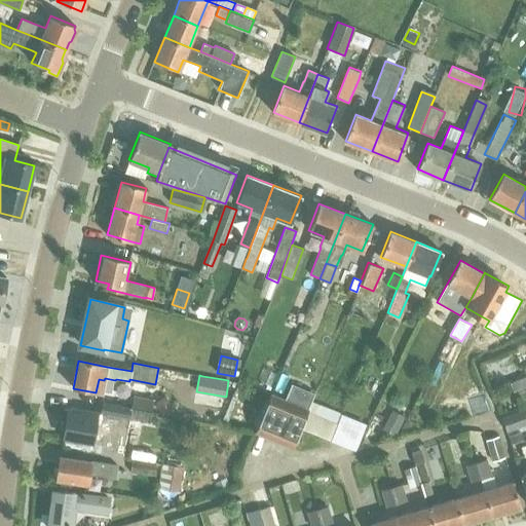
[(525,376),(511,381),(513,389),(525,385),(525,376)]
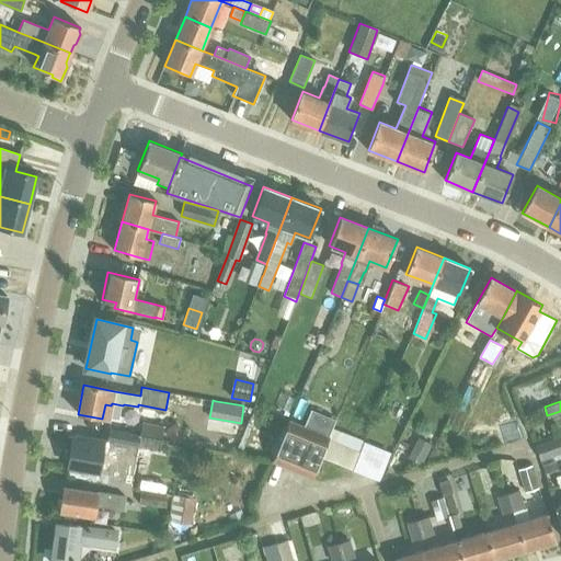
[(329,437),(289,421),(273,461),(312,478),(321,458),(329,439),(329,437)]
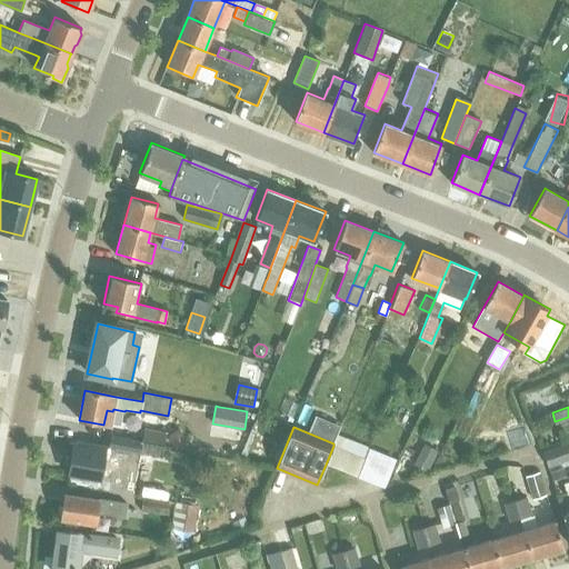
[(143,429),(141,440),(163,445),(166,433),(143,429)]
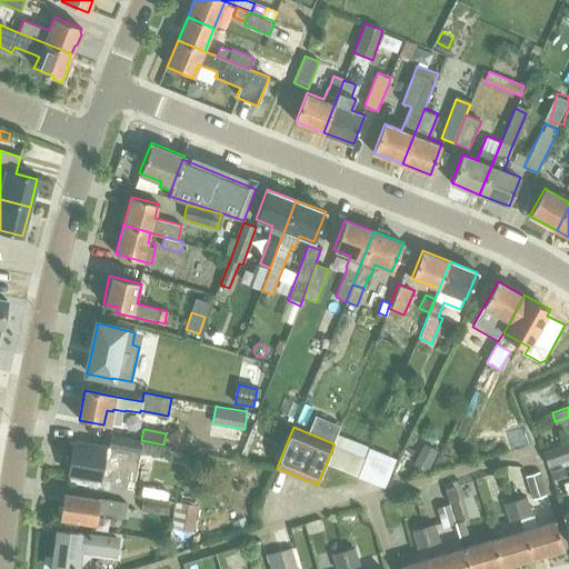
[(169,435),(168,441),(171,446),(178,448),(183,445),(185,438),(181,432),(175,431),(169,435)]
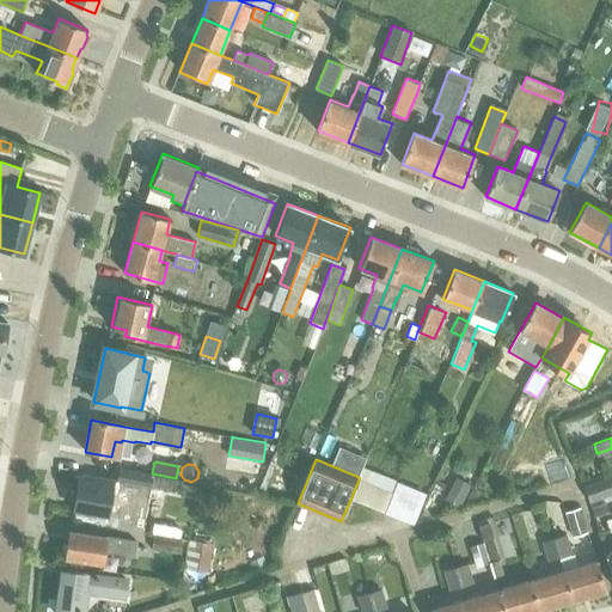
[(80,479),(74,509),(120,519),(118,528),(144,533),(152,488),(154,475),(152,473),(121,467),(117,482),(97,478),(96,483),(80,479)]
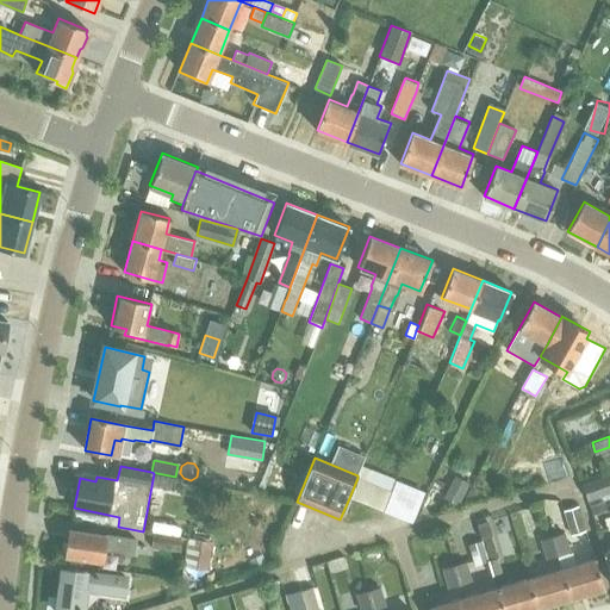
[(455,475),(446,495),(459,502),(470,483),(455,475)]
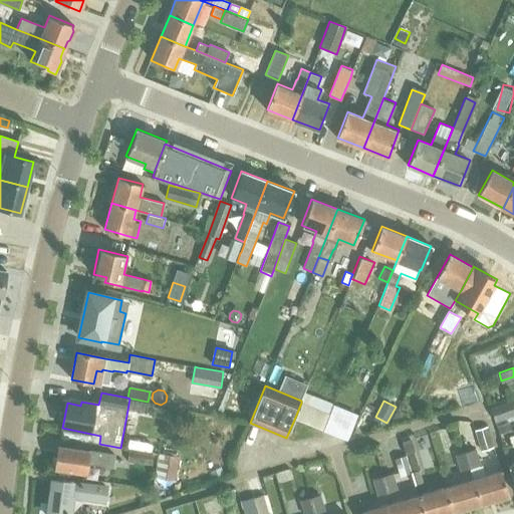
[(513,402),(497,408),(490,410),(495,425),(513,418),(513,402)]
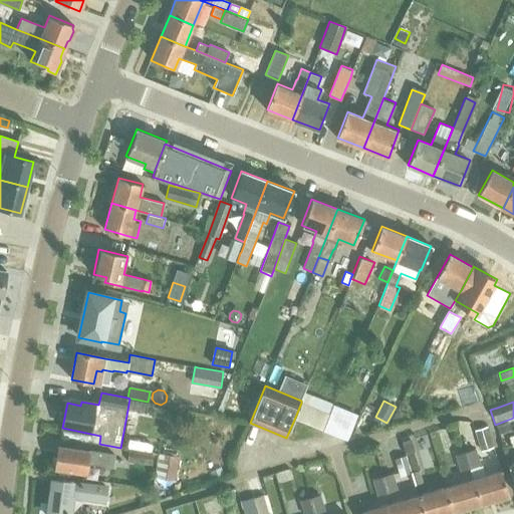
[(301,403),(294,420),(322,432),(329,415),(301,403)]
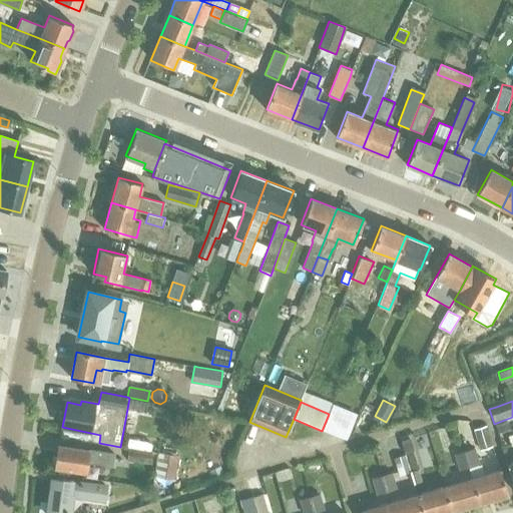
[(508,422),(496,425),(499,433),(511,429),(508,422)]
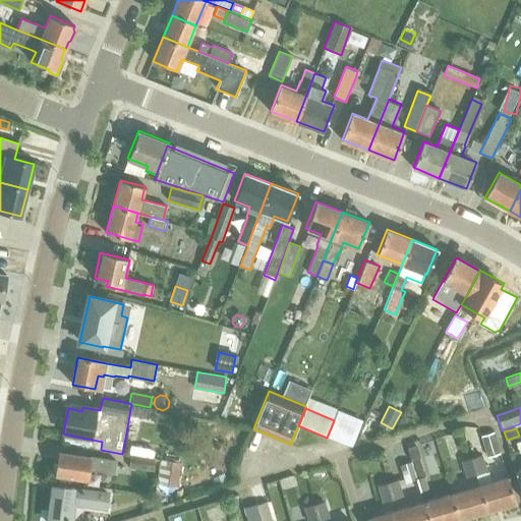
[(482,436),(488,456),(501,452),(495,431),(482,436)]
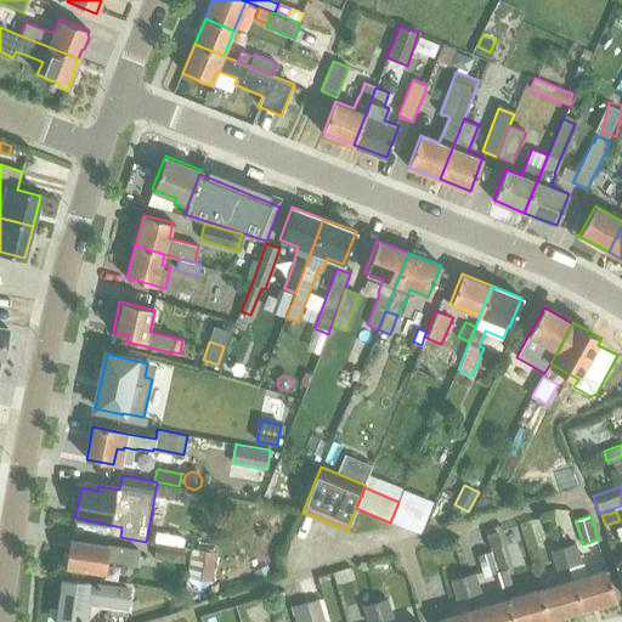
[(309,543),(318,522),(305,516),(295,537),(309,543)]
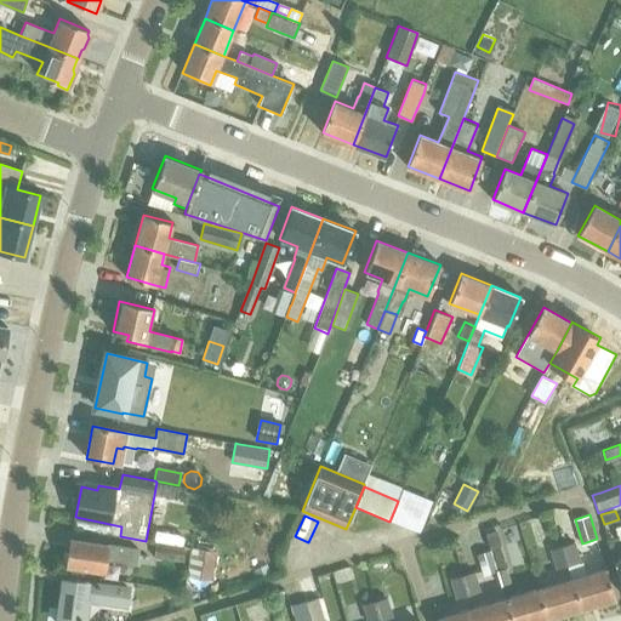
[(495,529),(485,533),(490,550),(500,546),(495,529)]
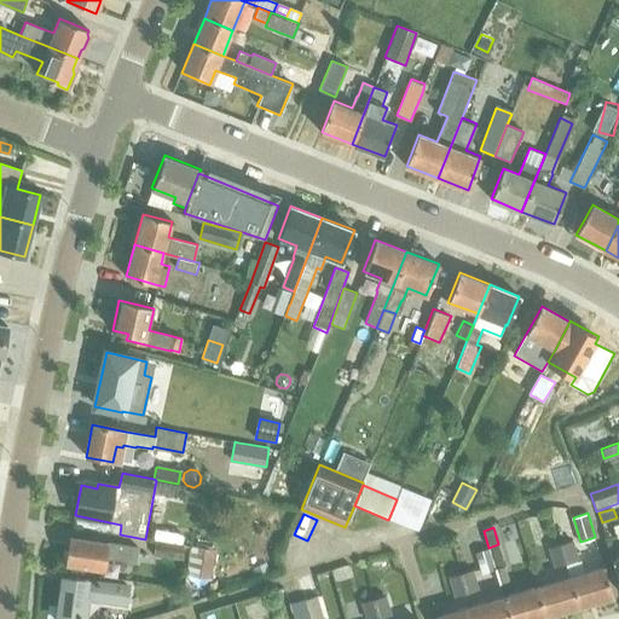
[(137,562),(138,548),(70,538),(67,565),(104,571),(105,557),(137,562)]
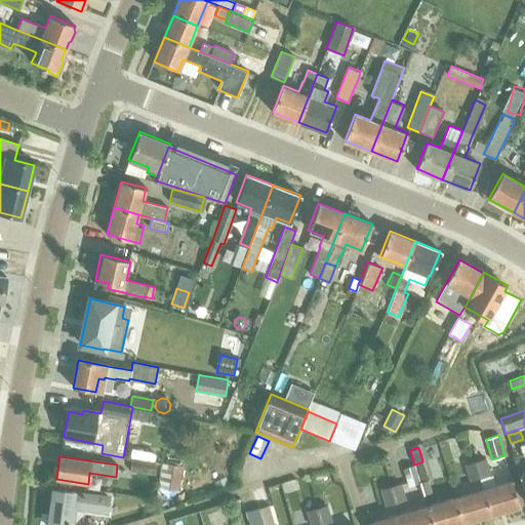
[(154,475),(156,461),(132,458),(130,472),(154,475)]
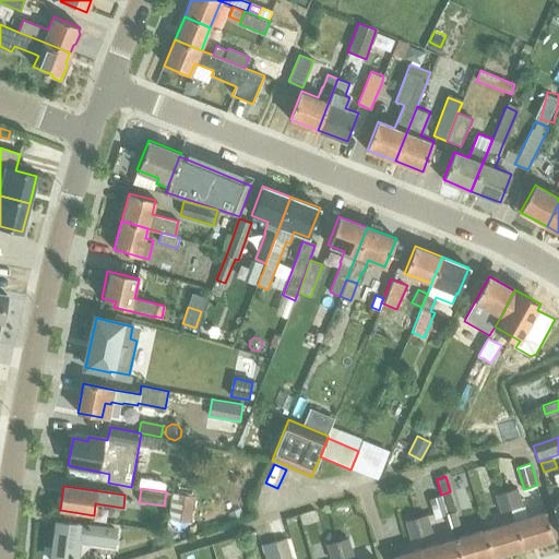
[(514,521),(522,548),(552,538),(545,512),(528,516),(525,503),(526,502),(522,490),(508,495),(511,507),(514,521)]
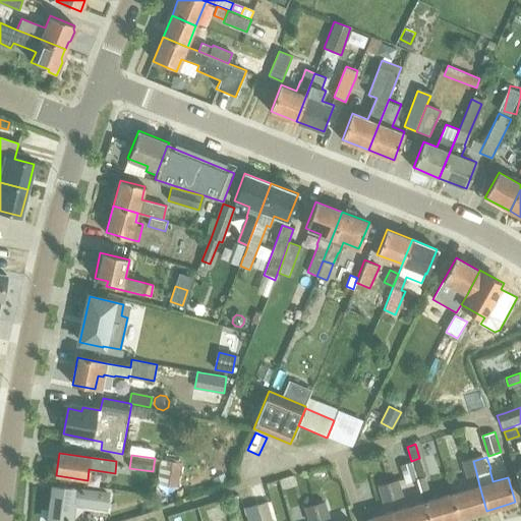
[(419,458),(411,461),(416,478),(425,475),(419,458)]
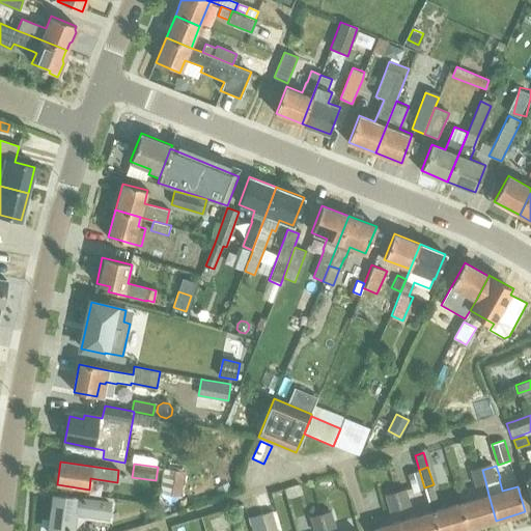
[(182,497),(186,472),(164,468),(160,494),(173,495),(182,497)]
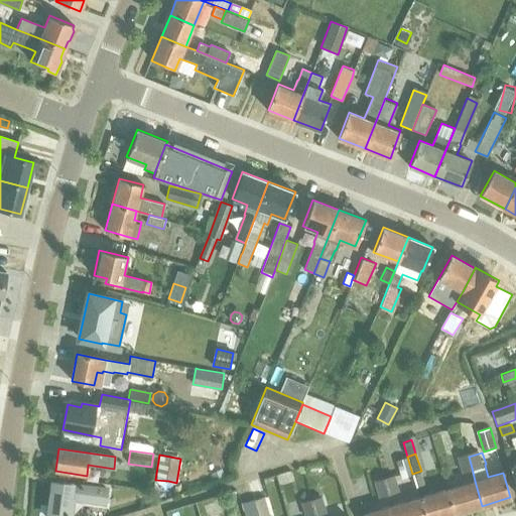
[(407,457),(396,460),(401,477),(412,474),(407,457)]
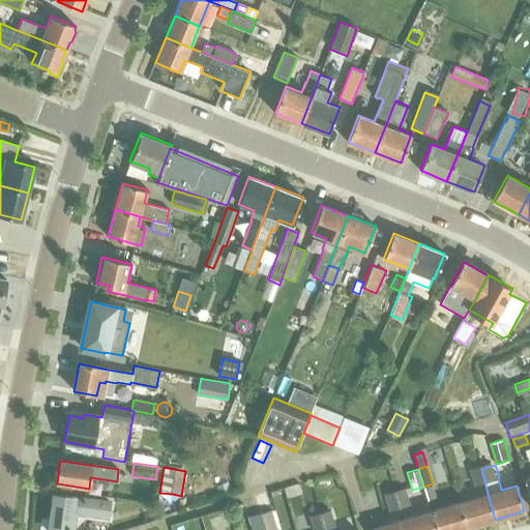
[(484,480),(481,469),(472,472),(475,483),(484,480)]
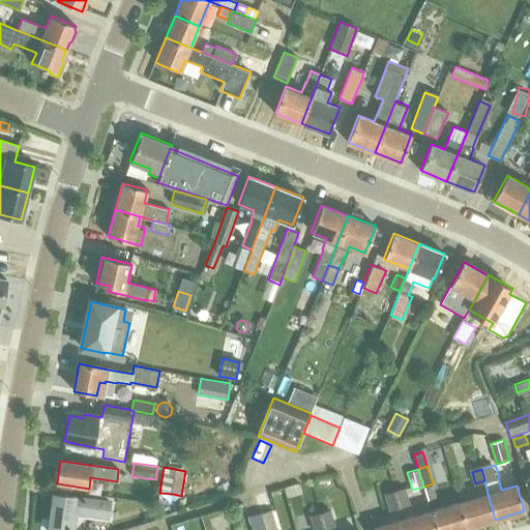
[(292,486),(296,499),(308,495),(304,481),(292,486)]
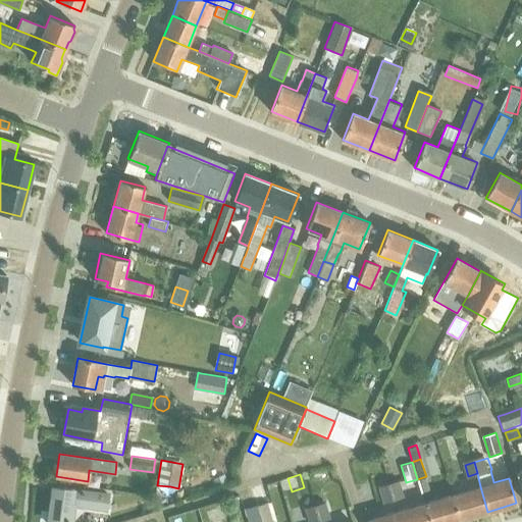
[(417,479),(421,491),(429,488),(426,476),(417,479)]
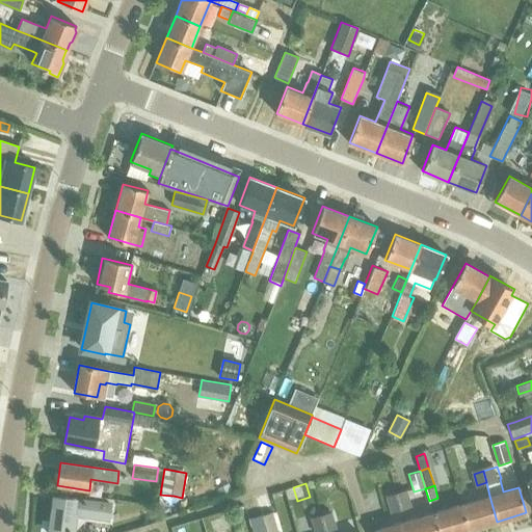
[(407,491),(397,495),(402,511),(413,508),(407,491)]
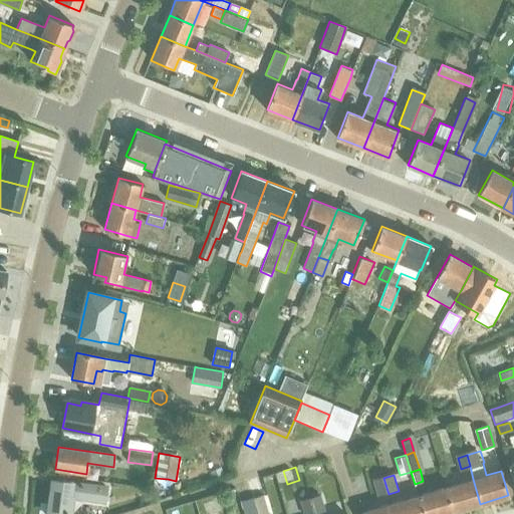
[(383,478),(373,481),(378,496),(389,494),(383,478)]
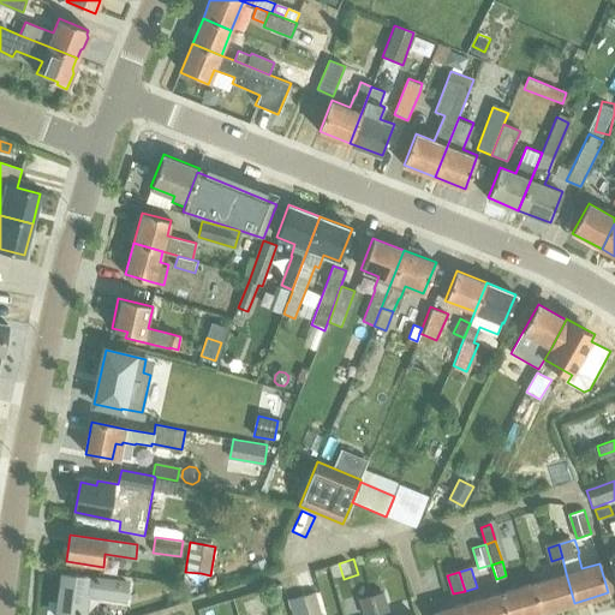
[(574,603),(566,573),(533,583),(542,613),(574,603)]
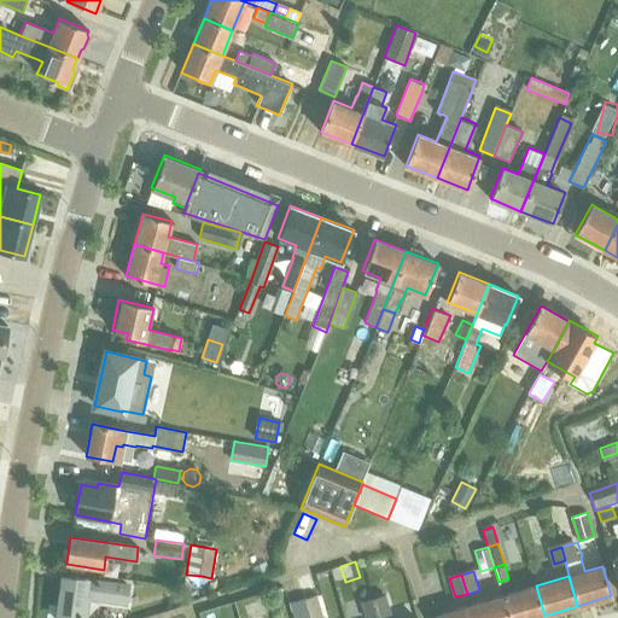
[(127,604),(129,587),(65,578),(58,617),(80,617),(82,598),(127,604)]
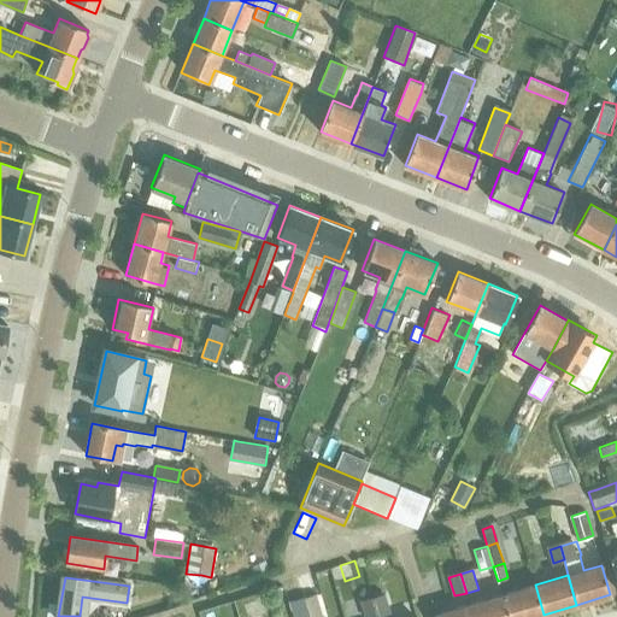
[(535,585),(501,594),(507,616),(534,616),(544,615),(535,585)]
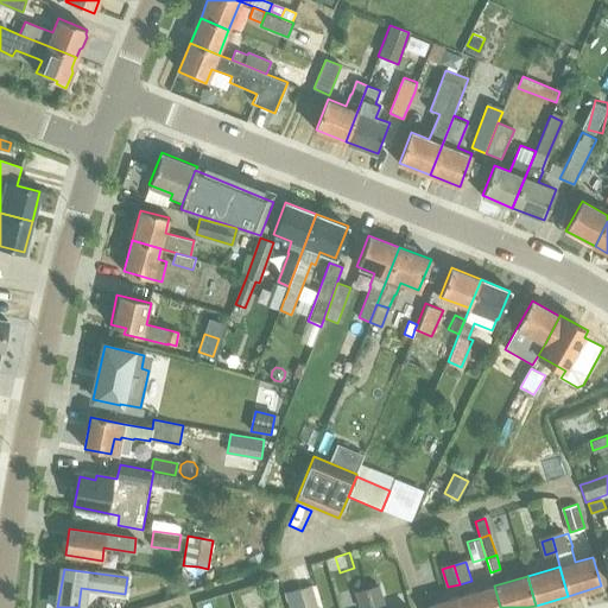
[(317,607),(310,586),(298,589),(303,607),(317,607)]
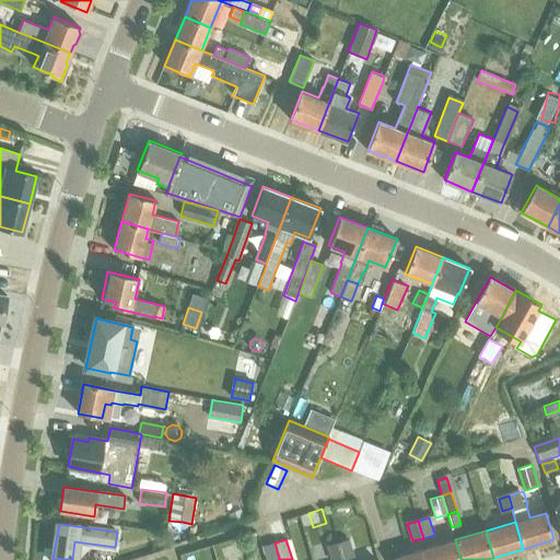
[(426,548),(429,559),(461,559),(455,539),(440,544),(426,548)]
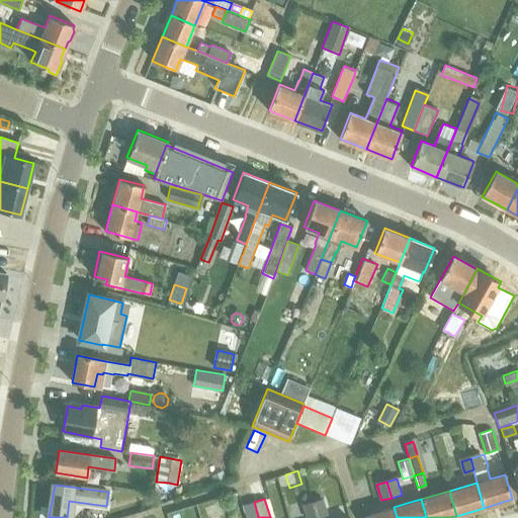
[(315,505),(319,517),(327,515),(323,502),(315,505)]
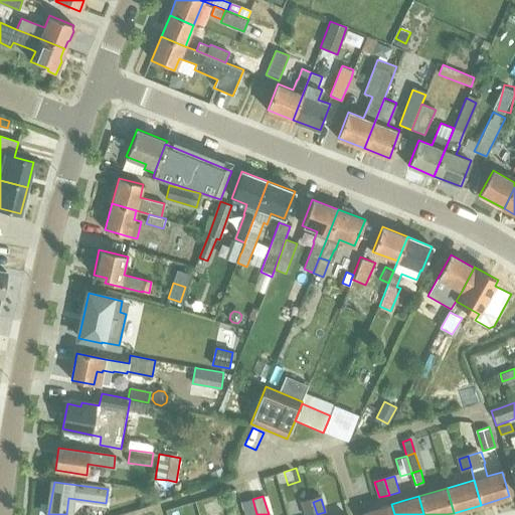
[(313,514),(317,514),(313,502),(304,504),(307,514),(313,514)]
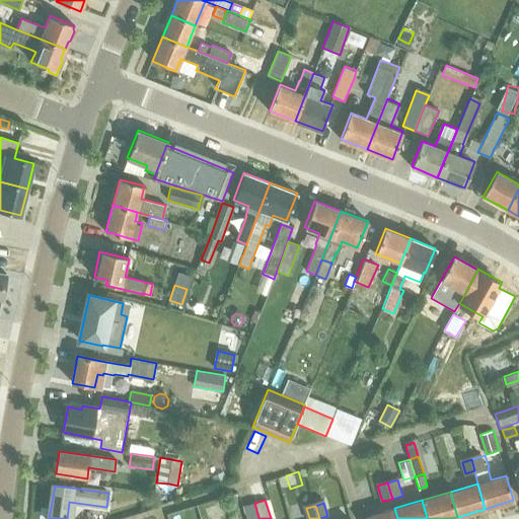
[(397,518),(394,508),(366,516),(366,518),(397,518)]
